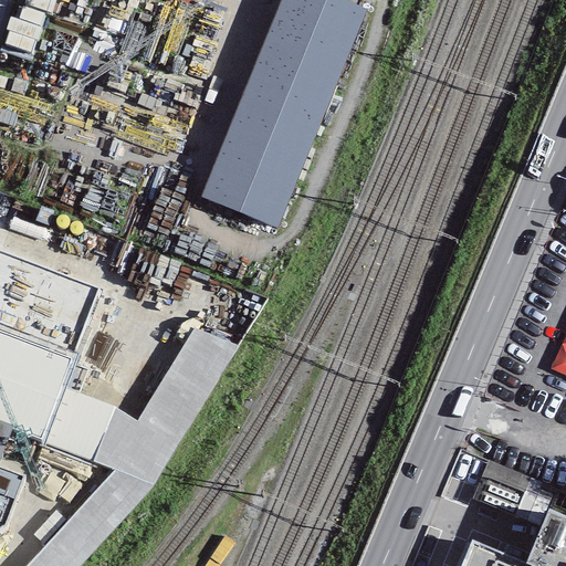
[(367,9),(344,0),(282,0),(200,197),(278,229),(367,9)]
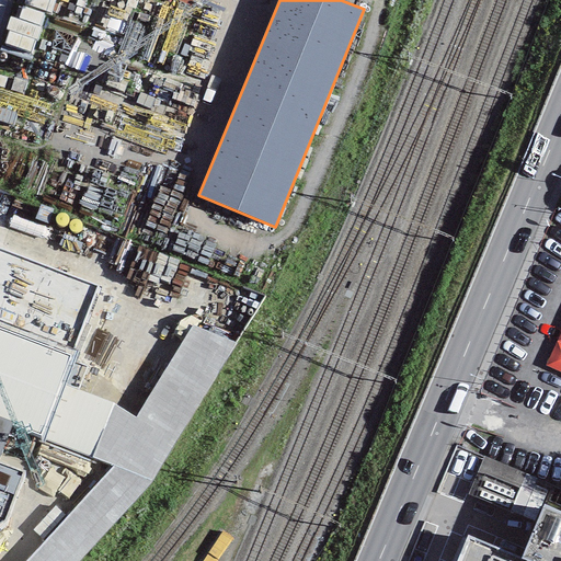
[(0,419),(36,433),(41,434),(60,382),(98,286),(0,249),(0,419)]
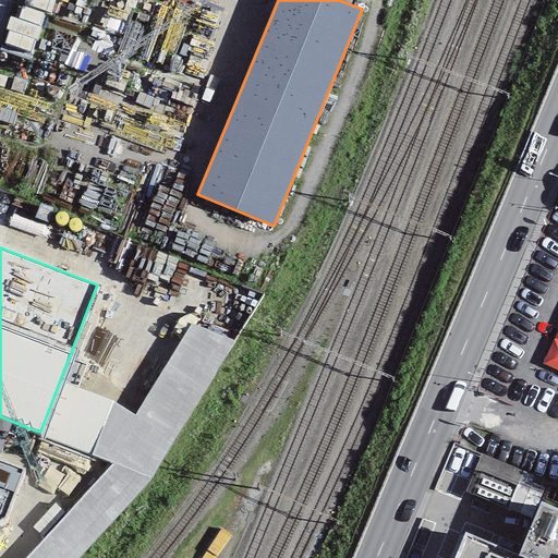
[(25,557),(77,557),(150,478),(234,340),(191,324),(134,413),(111,400),(91,455),(113,463),(25,557)]
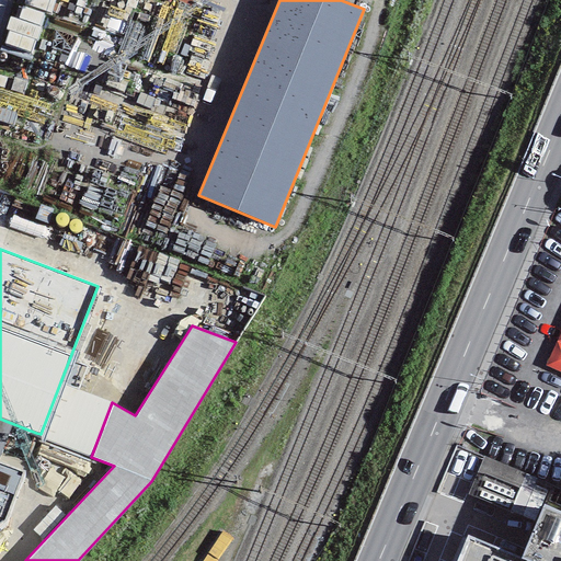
[(112,402),(60,382),(41,434),(38,439),(90,459),(91,457),(112,402)]
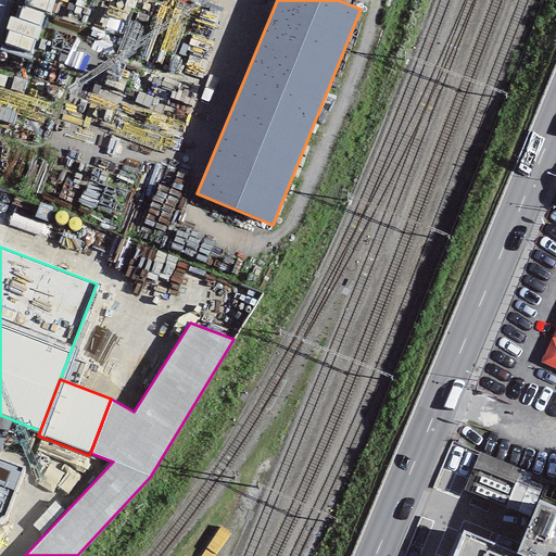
[(36,429),(0,415),(0,526),(10,518),(36,429)]
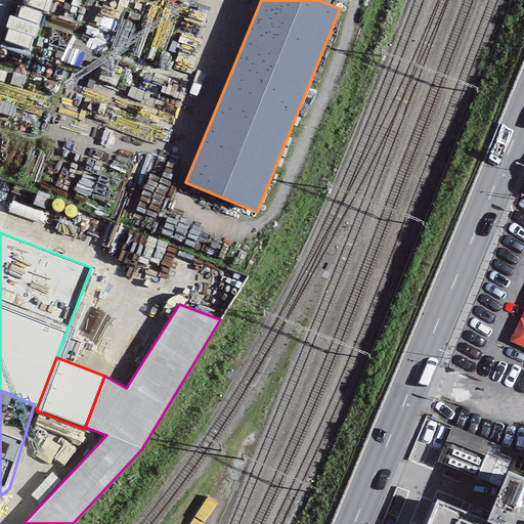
[(523,523),(523,478),(508,471),(486,522),(436,500),(426,523),(523,523)]
